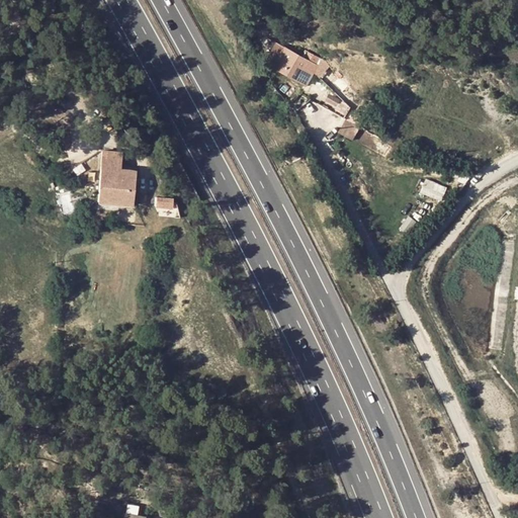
[(287,50),(276,70),(303,85),(310,72),(315,75),(322,62),(307,53),(304,58),(287,50)]
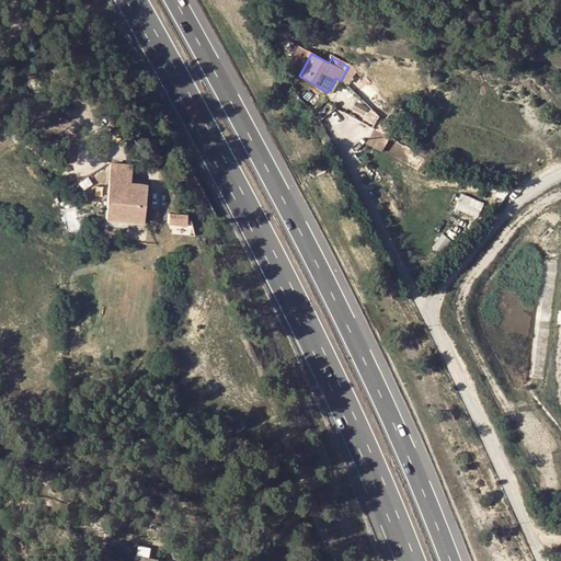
[(328,92),(333,95),(341,81),(335,78),(328,92)]
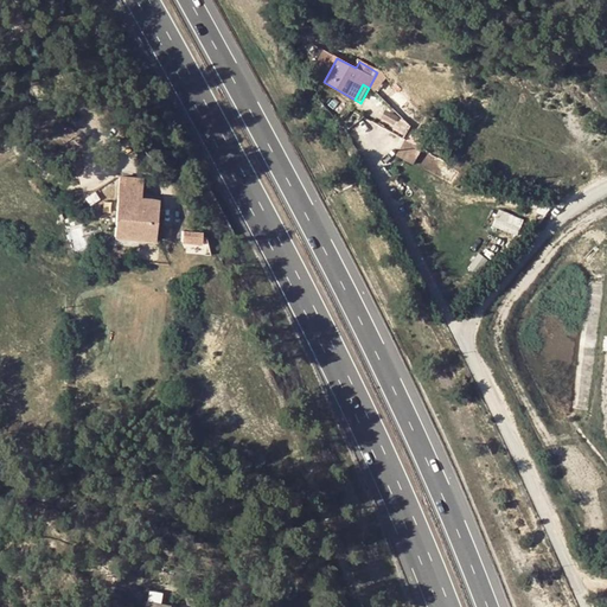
[(404,139),(395,154),(410,163),(419,147),(404,139)]
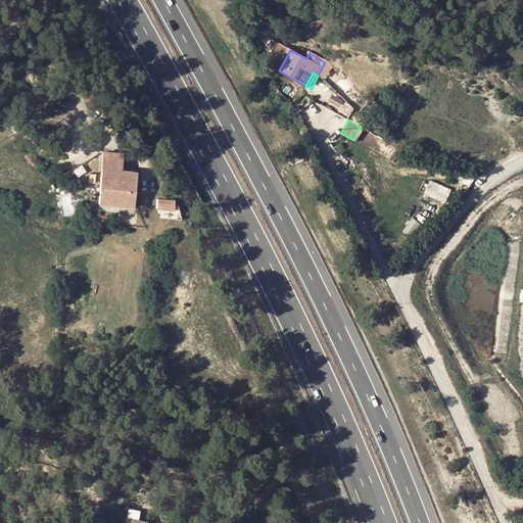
[(124,156),(104,154),(100,206),(135,208),(138,174),(124,174),(124,156)]
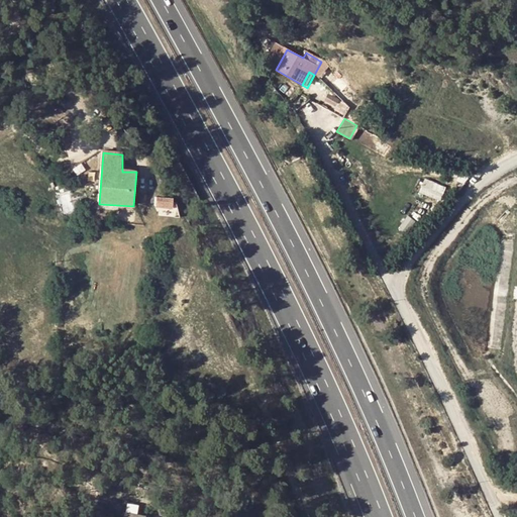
[(440,201),(447,187),(424,176),(418,191),(440,201)]
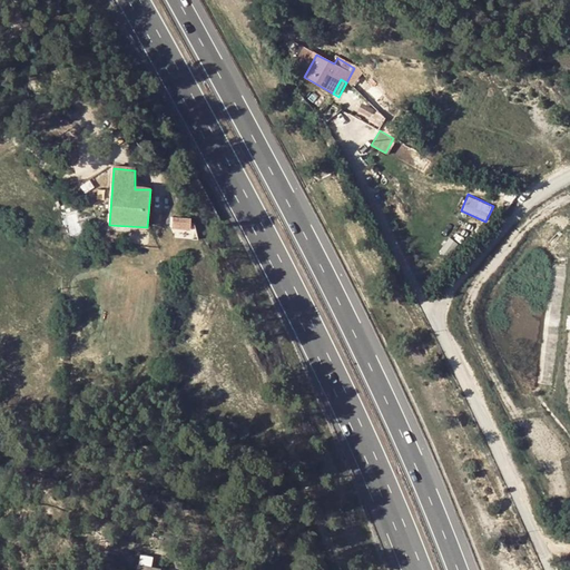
[(175,217),(174,227),(192,229),(193,218),(175,217)]
